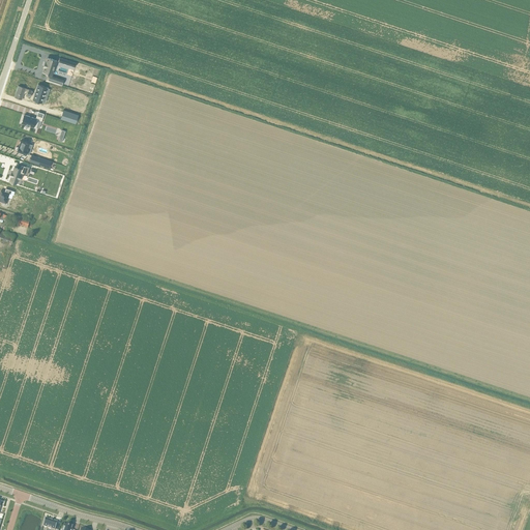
[(47,56),(41,71),(48,74),(46,81),(62,86),(64,80),(53,76),(58,60),(47,56)]
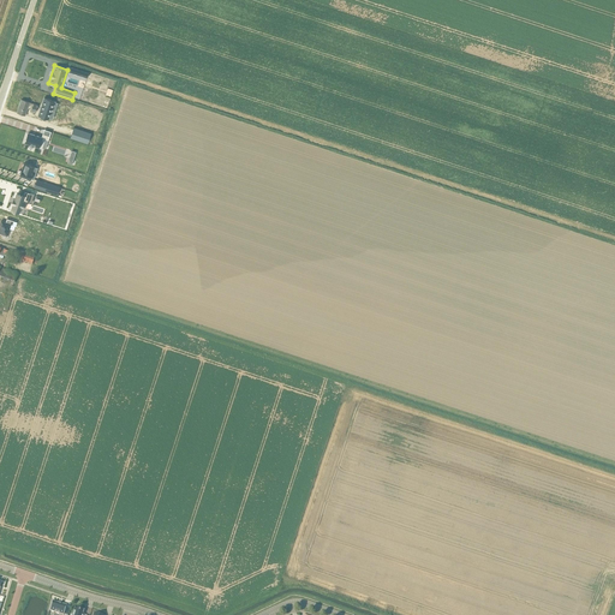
[(88,72),(69,66),(67,71),(87,78),(88,72)]
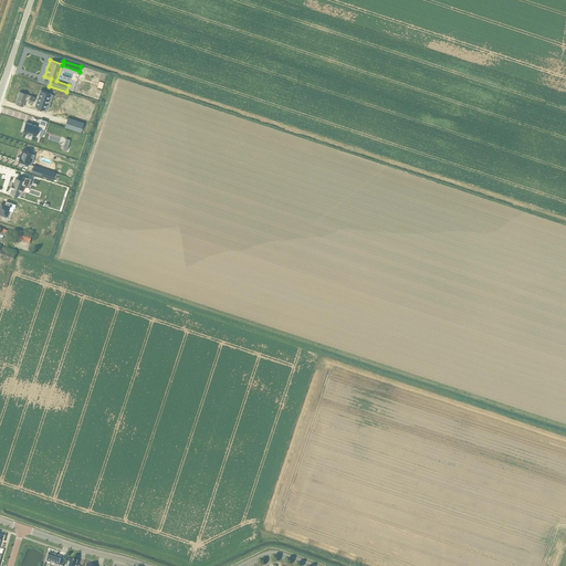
[(16,103),(21,105),(22,105),(24,100),(28,101),(27,102),(35,105),(39,97),(24,93),(20,92),(18,97),(18,98),(17,103),(16,103)]
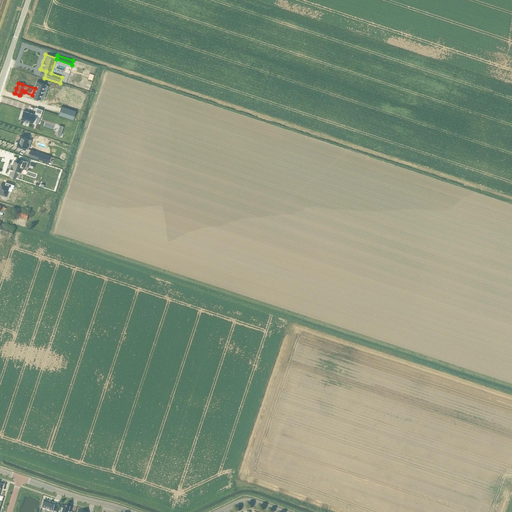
[(46,86),(37,83),(32,97),(41,100),(42,99),(43,100),(45,97),(43,96),(46,86)]
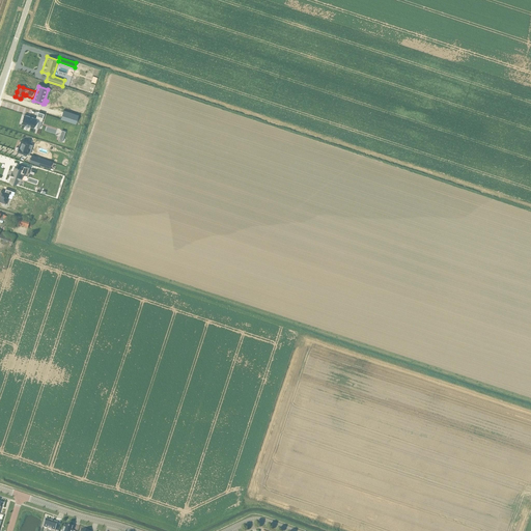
[(68,121),(76,123),(79,115),(71,112),(63,110),(60,119),(68,121)]
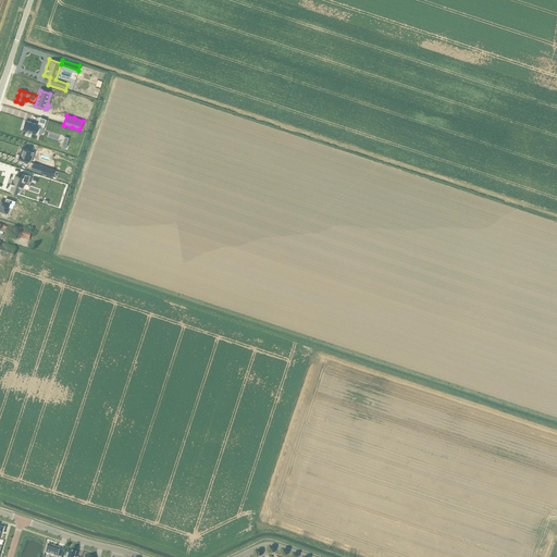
[(44,127),(45,123),(39,121),(37,124),(25,121),(23,128),(27,131),(27,132),(31,133),(31,132),(38,134),(40,126),(44,127)]
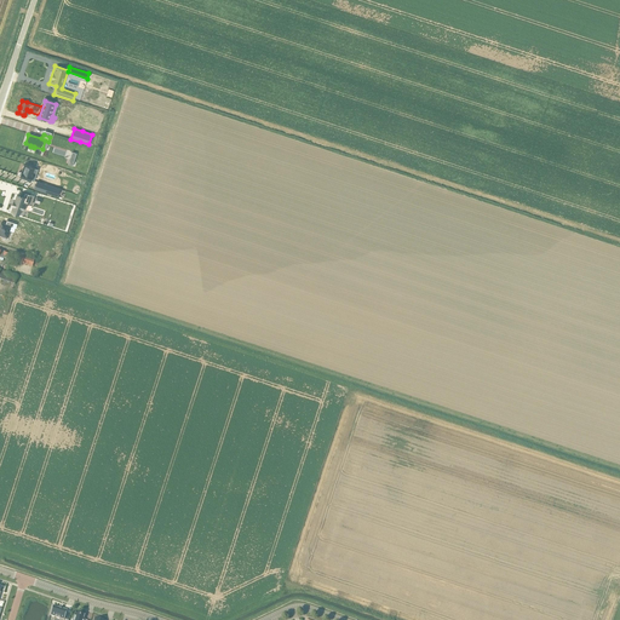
[(34,168),(29,166),(24,165),(22,171),(21,171),(19,176),(30,179),(34,168)]
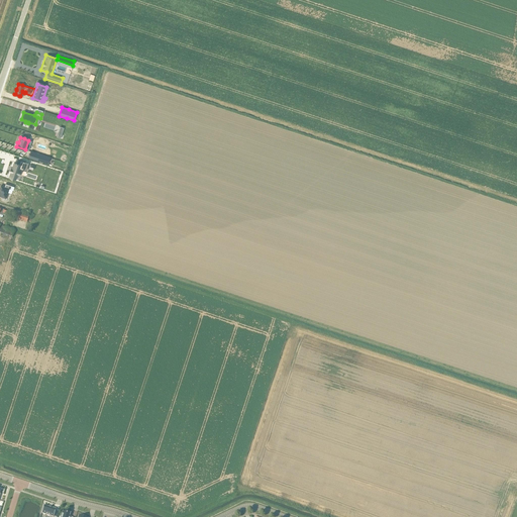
[(30,150),(28,158),(39,162),(39,163),(42,164),(42,163),(47,164),(50,158),(30,150)]
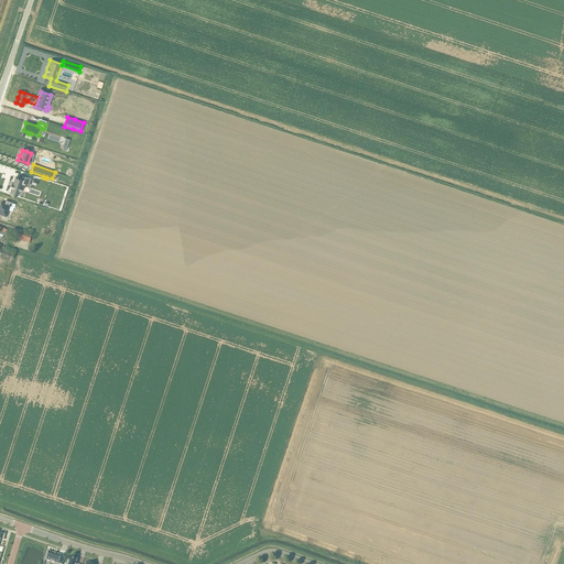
[(12,187),(10,193),(17,195),(19,190),(20,191),(21,191),(23,186),(21,185),(22,184),(25,185),(29,186),(30,182),(32,179),(28,177),(22,175),(21,180),(15,177),(13,183),(11,187),(12,187)]
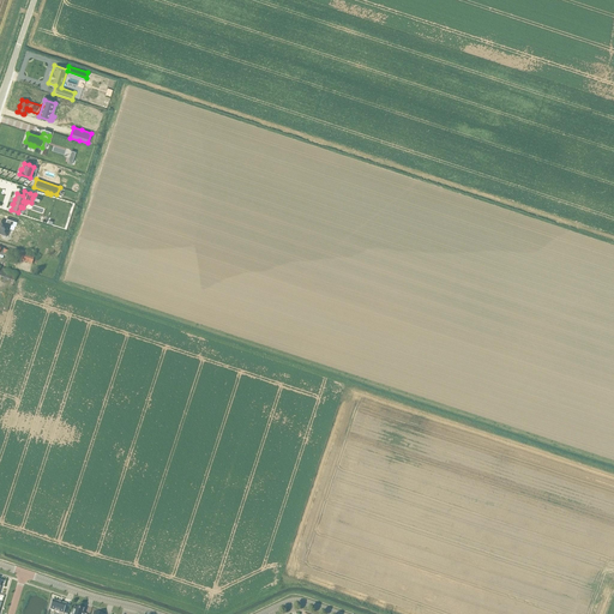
[(6,222),(1,221),(0,222),(0,236),(6,239),(10,224),(12,224),(13,221),(7,218),(6,222)]
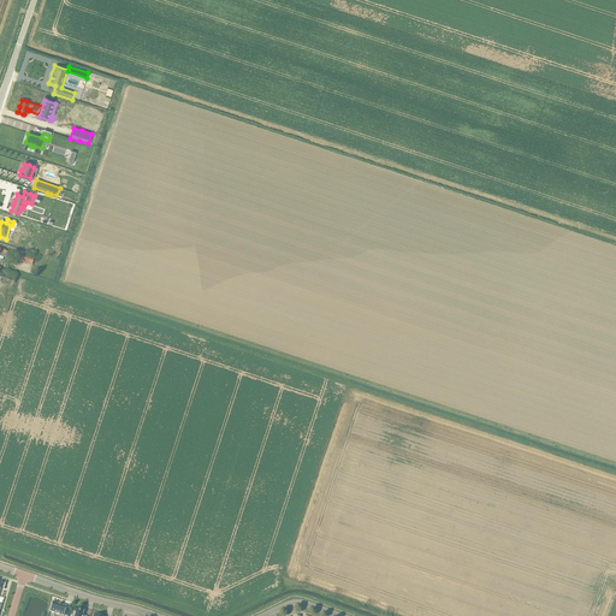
[(0,259),(3,260),(4,256),(7,258),(10,252),(0,248),(0,259)]
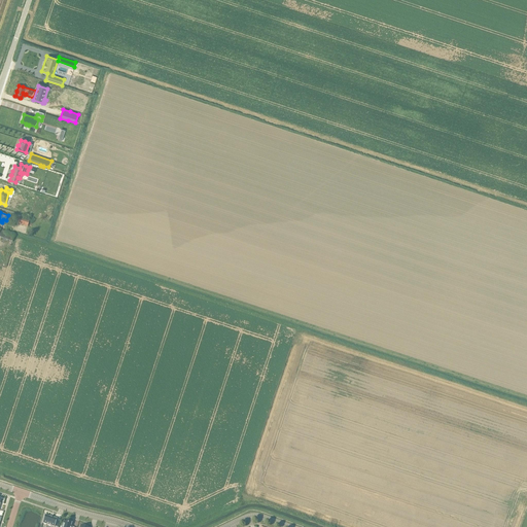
[(18,224),(28,227),(30,220),(20,217),(18,224)]
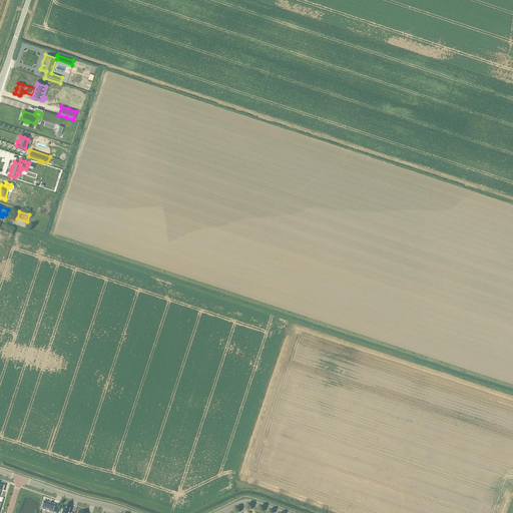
[(14,229),(12,228),(0,223),(0,231),(10,235),(12,236),(14,229)]
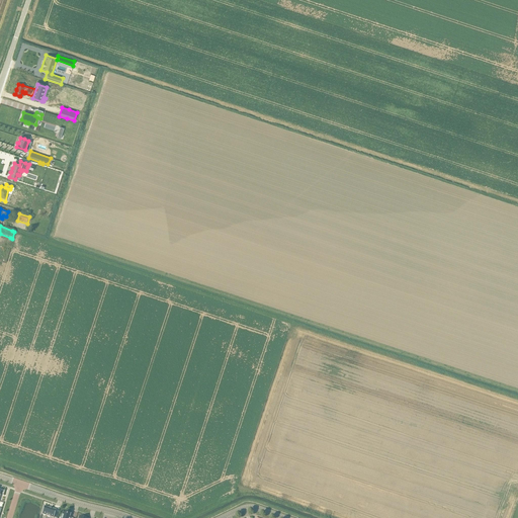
[(44,509),(42,514),(42,515),(54,517),(56,510),(45,506),(44,509)]
